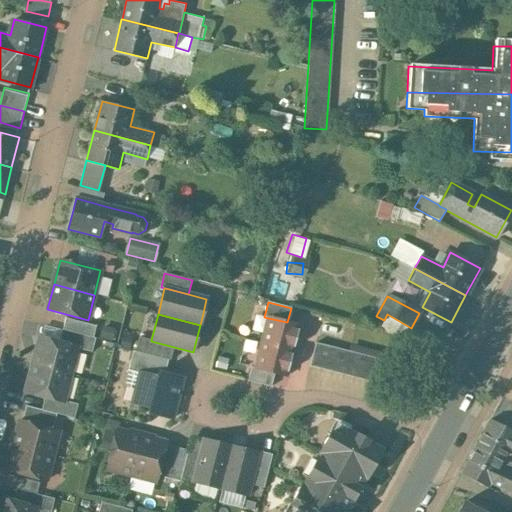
[(96,326),(65,318),(62,330),(93,338),(96,326)]
